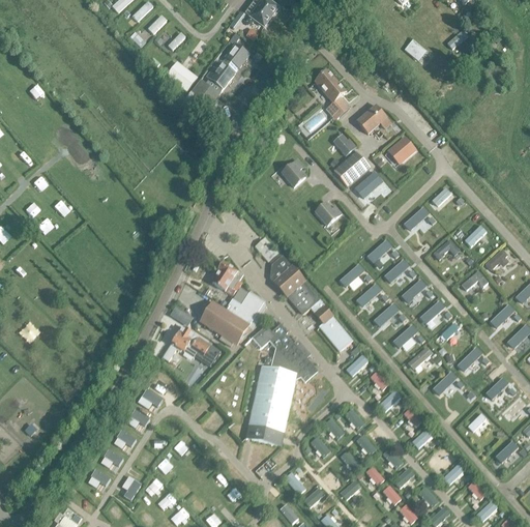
[(246,17),(264,28),(276,10),(264,0),(259,0),(246,17)]
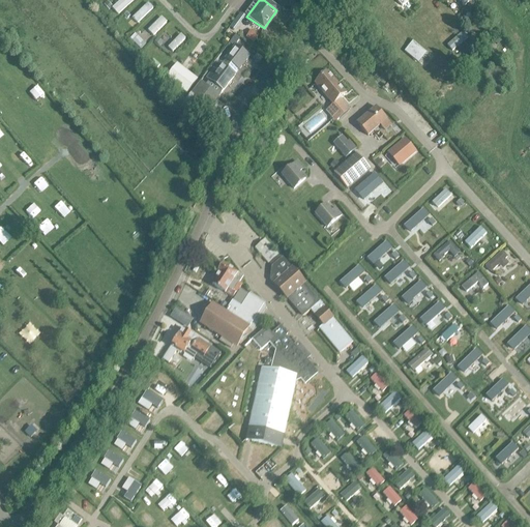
[(227,26),(233,30),(245,15),(239,9),(227,26)]
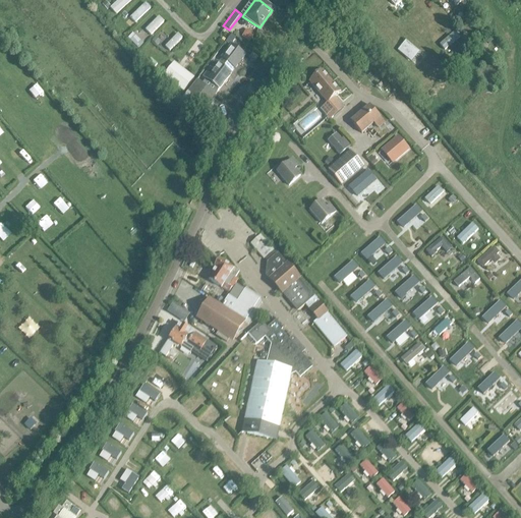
[(255,32),(248,25),(243,32),(250,38),(255,32)]
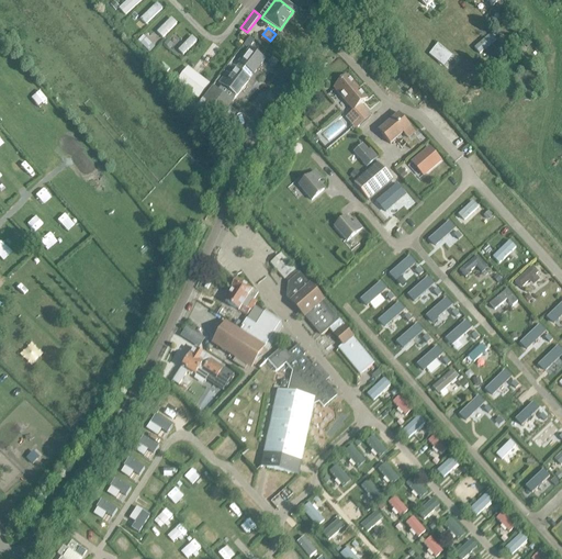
[(484,55),(501,42),(496,36),(480,51),(484,55)]
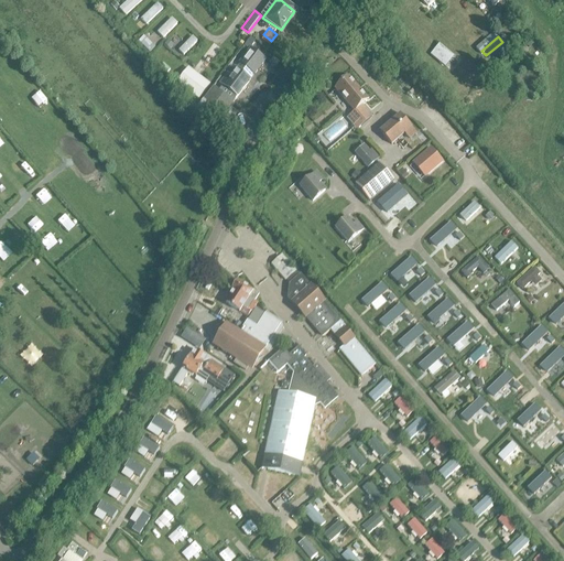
[(198,97),(209,83),(184,62),(172,76),(198,97)]
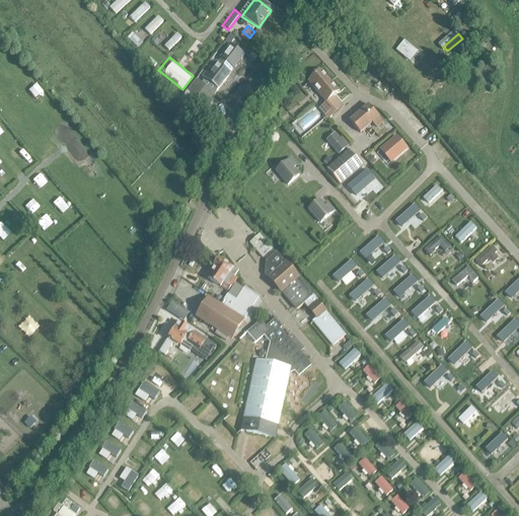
[(218,87),(230,71),(219,63),(216,66),(214,65),(211,70),(213,71),(207,78),(218,87)]
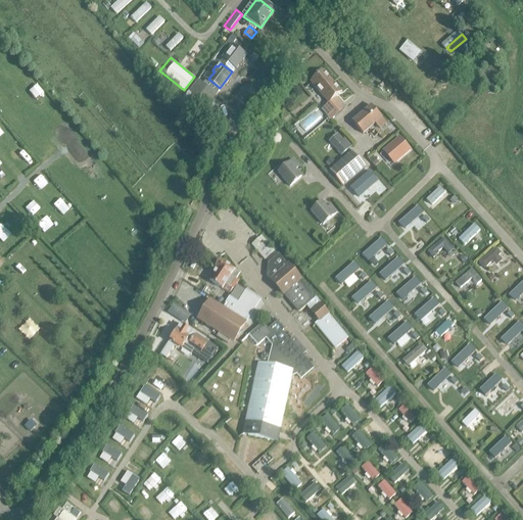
[(311,81),(329,101),(342,91),(324,69),(311,81)]
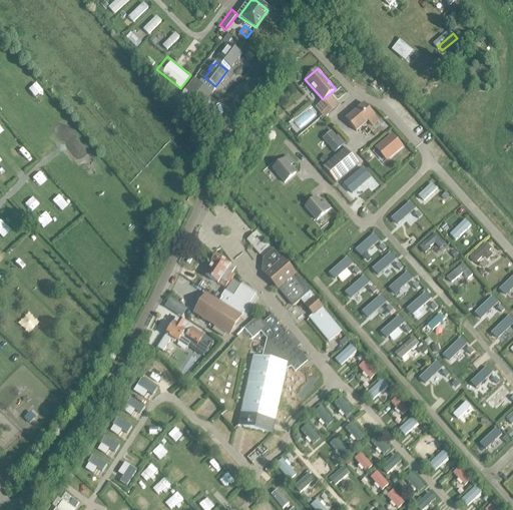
[(193,77),(178,96),(180,98),(196,110),(211,91),(193,77)]
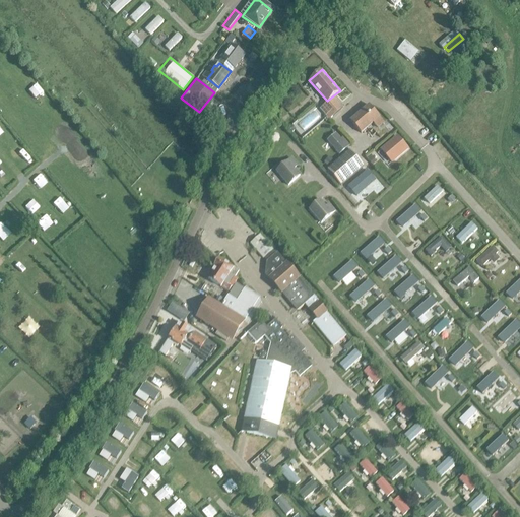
[(341,109),(332,99),(320,108),(328,120),(341,109)]
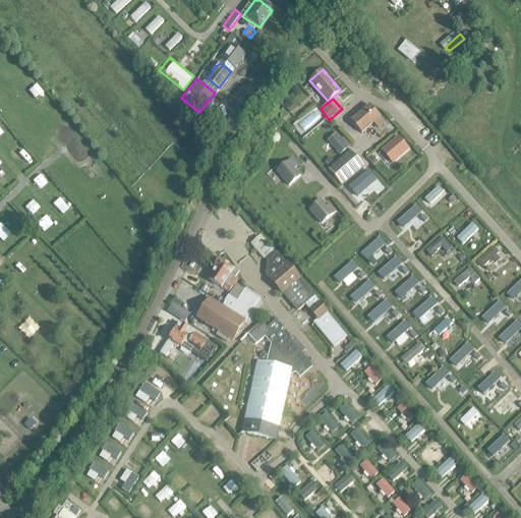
[(375,121),(380,125),(386,120),(382,115),(371,103),(353,119),(363,131),(375,121)]
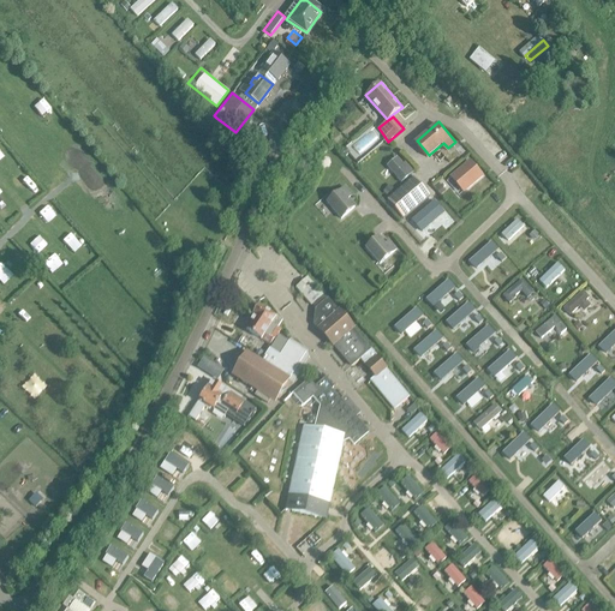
[(401,163),(395,156),(384,166),(400,183),(412,172),(404,161),(401,163)]
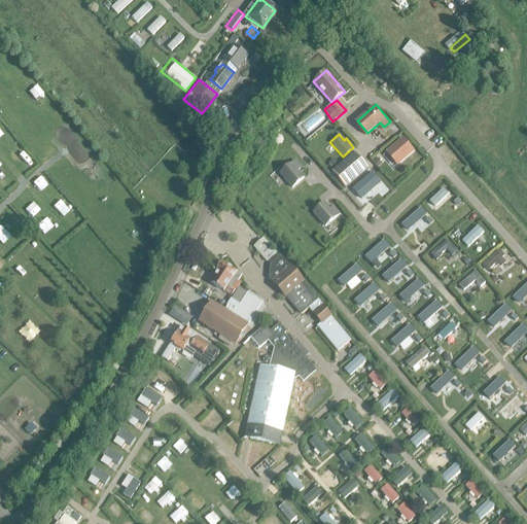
[(412,148),(402,137),(385,151),(395,164),(412,148)]
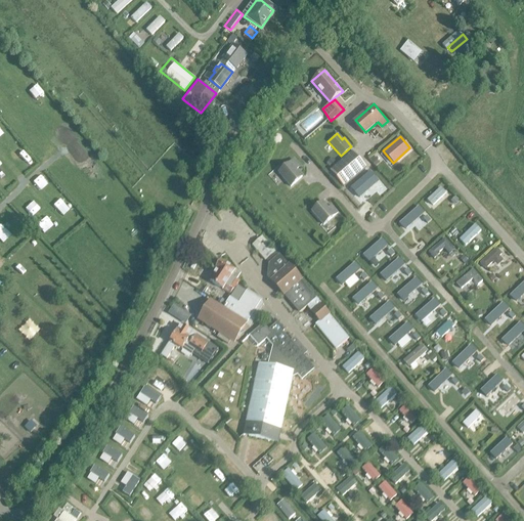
[(332,168),(344,183),(367,165),(354,148),(332,168)]
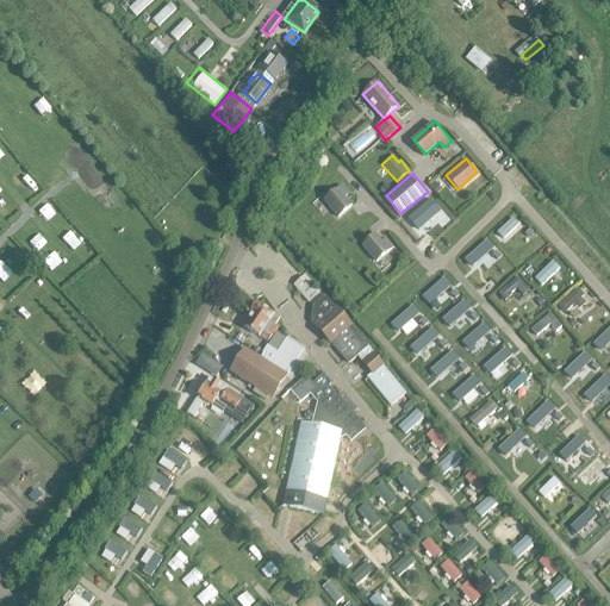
[(324,198),(338,216),(353,202),(346,194),(349,191),(342,182),(324,198)]
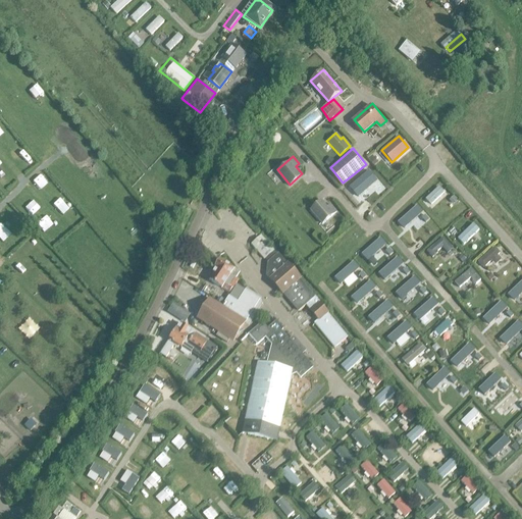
[(368,169),(350,185),(358,195),(376,178),(368,169)]
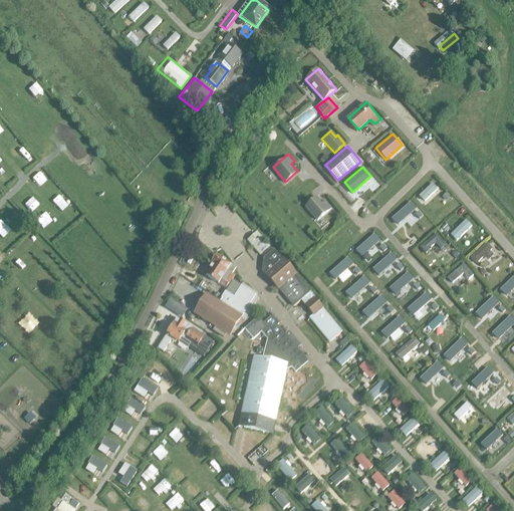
[(433,183),(416,199),(420,203),(437,188),(433,183)]
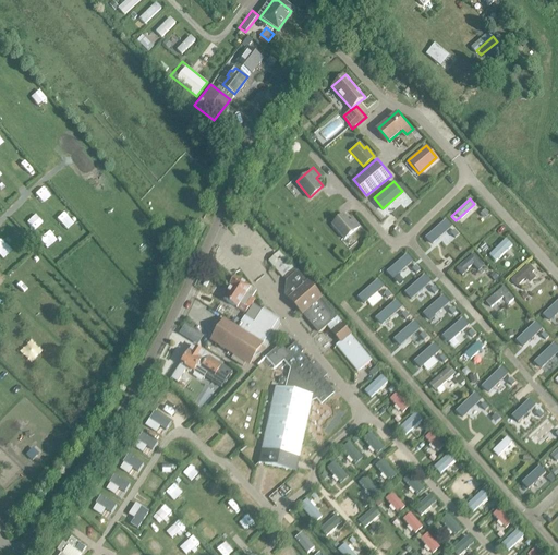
[(353,216),(350,219),(343,212),(331,222),(344,238),(361,224),(353,216)]
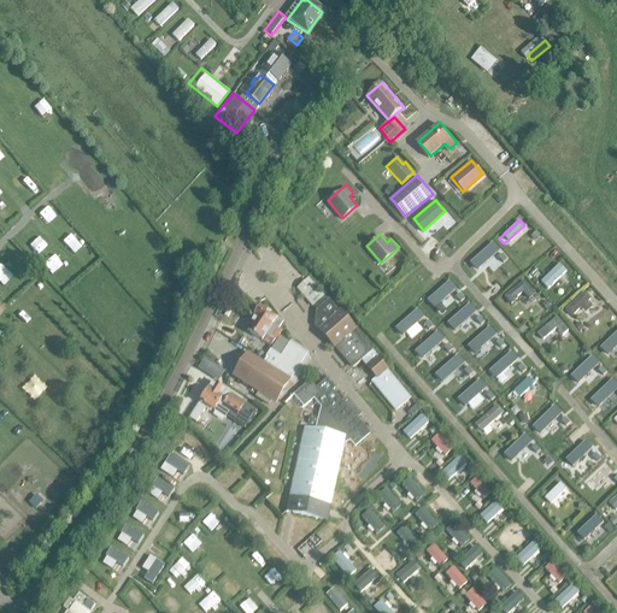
[(560,264),(542,281),(548,287),(566,270),(560,264)]
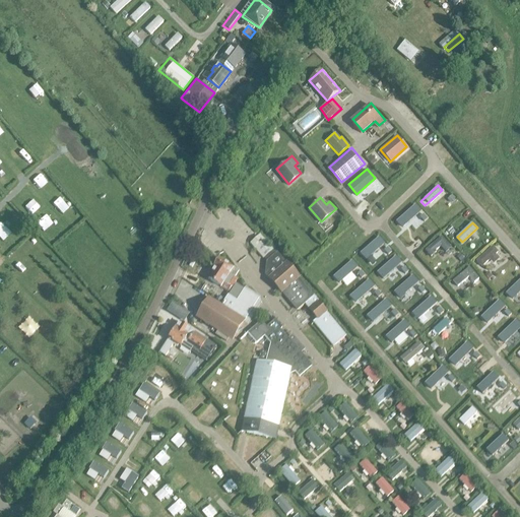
[(426,248),(431,255),(437,250),(436,249),(441,245),(446,251),(452,246),(442,234),(426,248)]
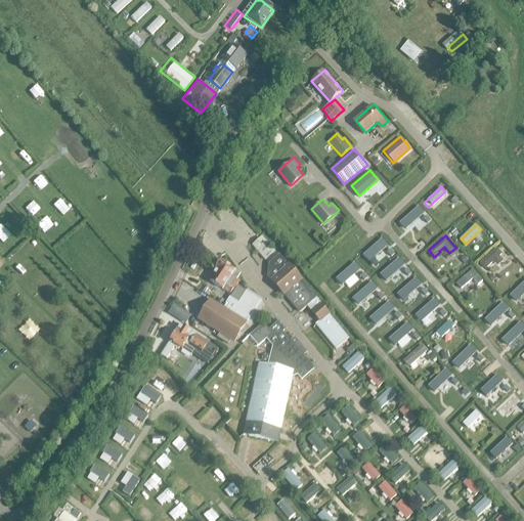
[(496,246),(480,261),(485,267),(493,259),(497,264),(504,258),(499,254),(501,252),(496,246)]
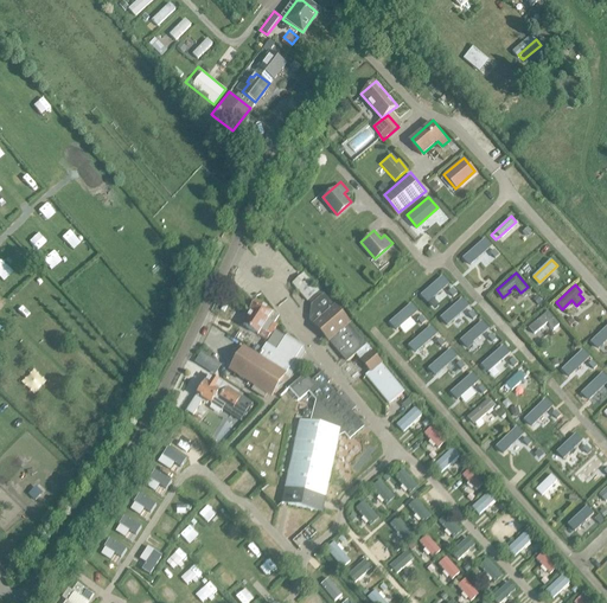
[(534,297),(542,306),(545,301),(543,297),(542,299),(537,293),(534,297)]
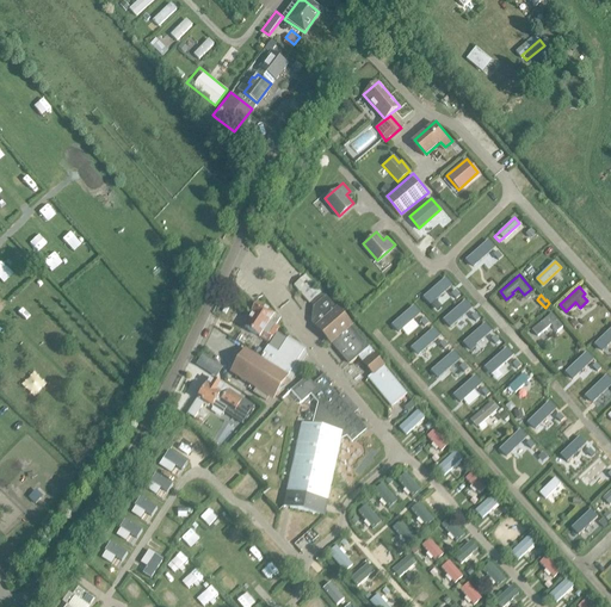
[(272,335),(273,336),(281,326),(277,323),(281,317),(258,303),(254,303),(251,308),(252,313),(245,326),(269,340),(272,335)]
